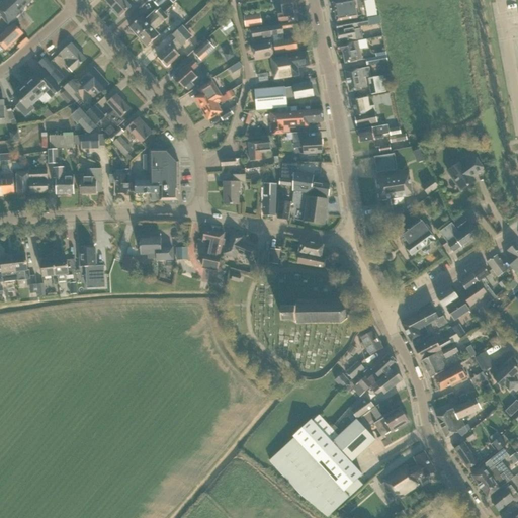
[(23,9),(31,1),(30,0),(4,0),(0,4),(0,13),(2,16),(1,17),(8,24),(24,10),(23,9)]
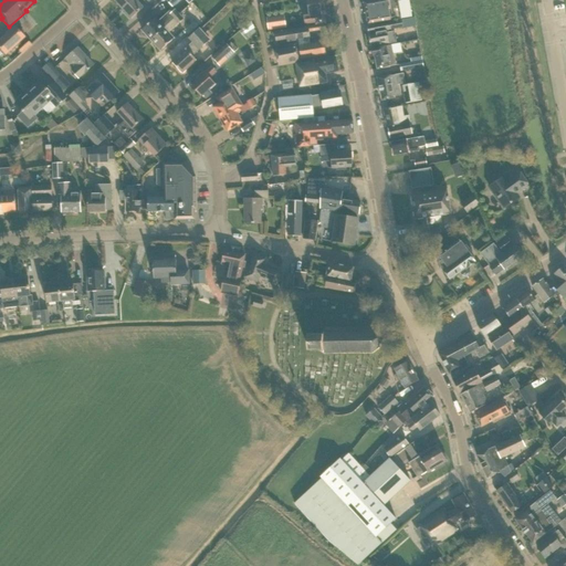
[(113,0),(122,9),(132,0),(113,0)]
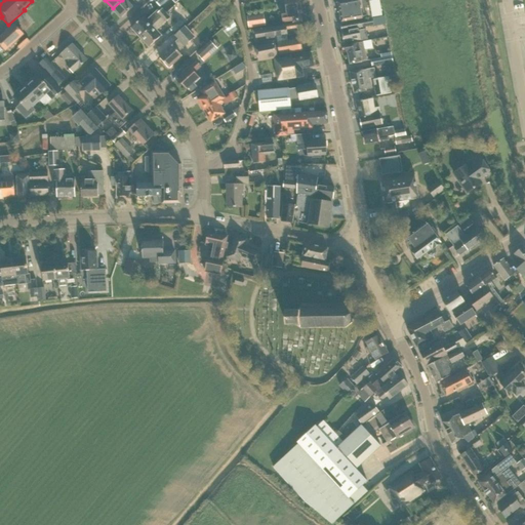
[(122,0),(113,8),(122,17),(132,7),(128,2),(129,0),(122,0)]
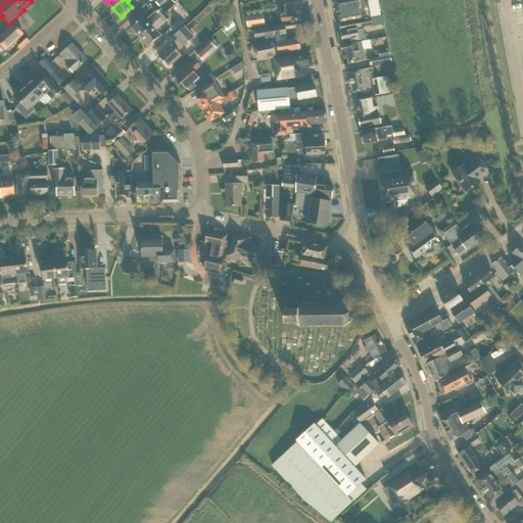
[(351,0),(336,3),(340,22),(381,15),(377,0),(351,0)]
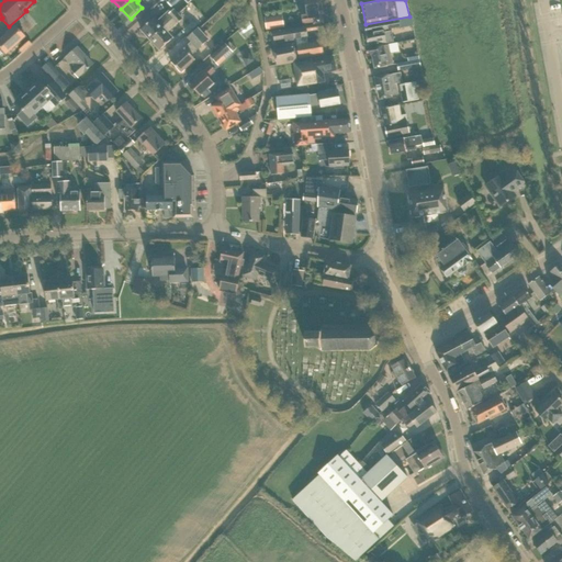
[(323,10),(322,10),(321,1),(305,3),(307,12),(302,12),(303,24),(313,22),(314,24),(324,23),(323,14),(323,10)]
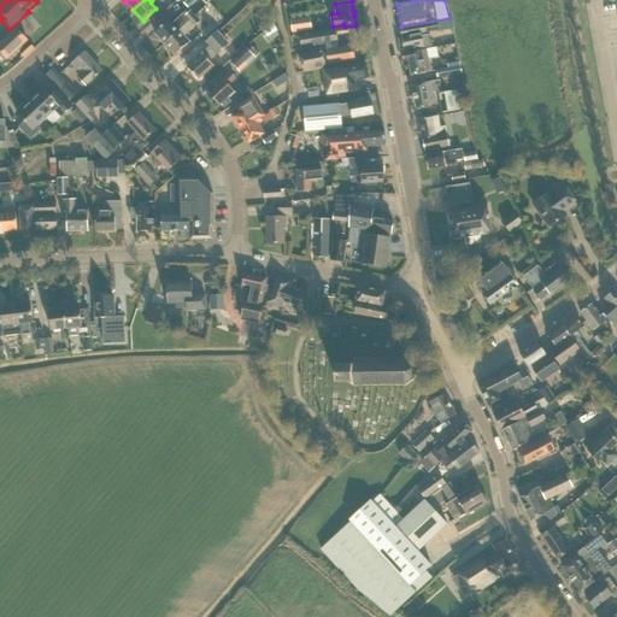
[(184,12),(172,24),(169,19),(154,33),(165,45),(195,16),(191,11),(187,15),(184,12)]
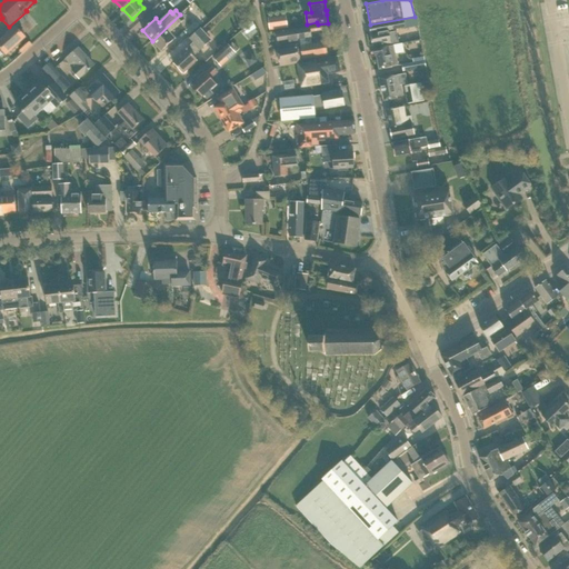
[(152,41),(161,51),(175,39),(169,33),(179,25),(179,26),(185,20),(180,15),(152,41)]
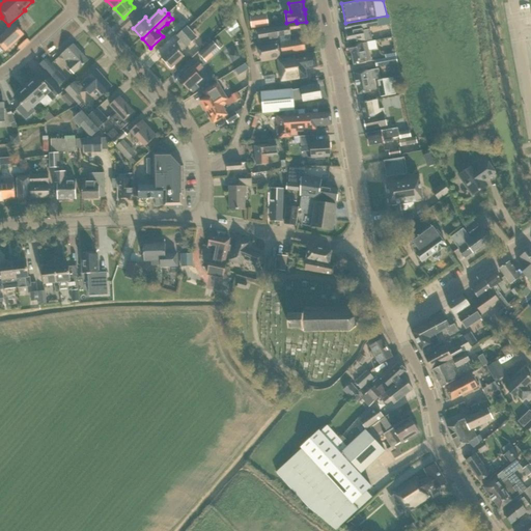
[(252,28),(269,26),(268,21),(261,22),(261,17),(251,18),(252,28)]
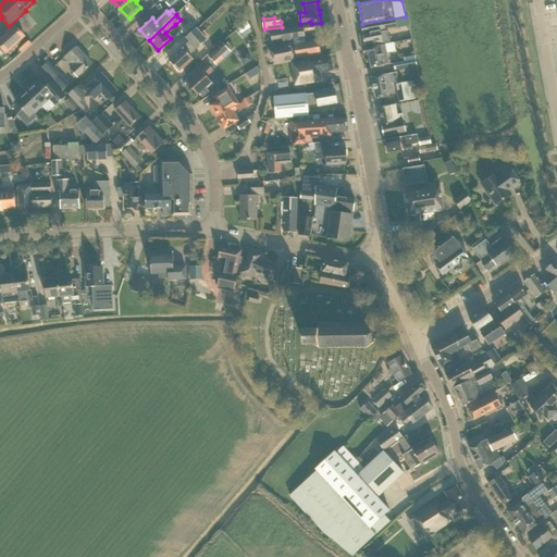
[(181,31),(185,35),(196,25),(192,20),(181,31)]
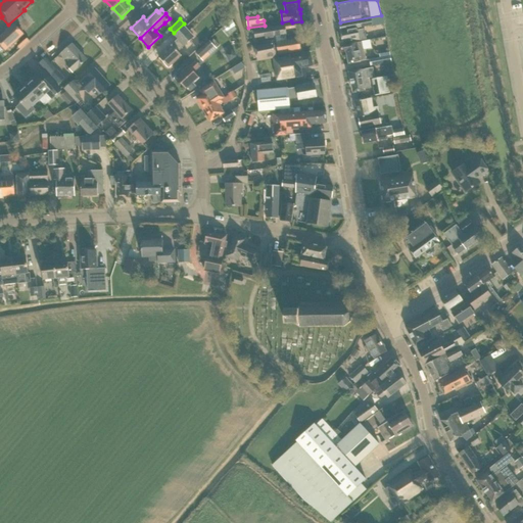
[(358,21),(340,25),(343,43),(359,40),(359,41),(367,40),(365,30),(358,31),(358,29),(372,26),(371,18),(358,21)]
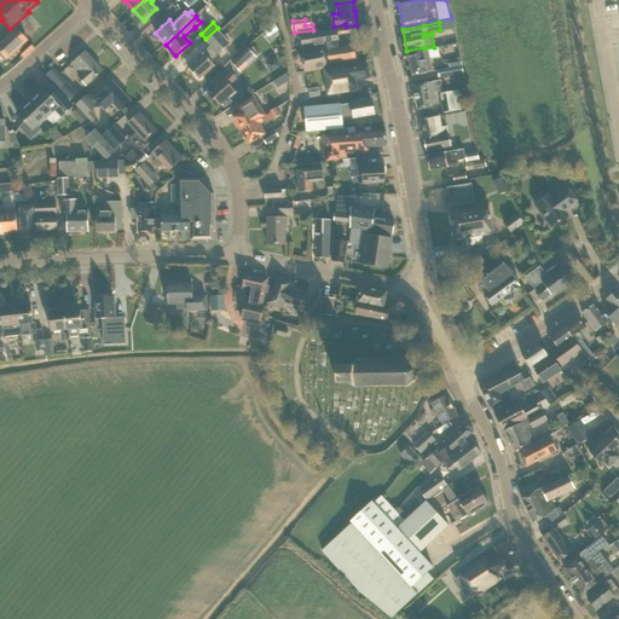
[(0,41),(0,53),(6,61),(27,41),(16,28),(0,41)]
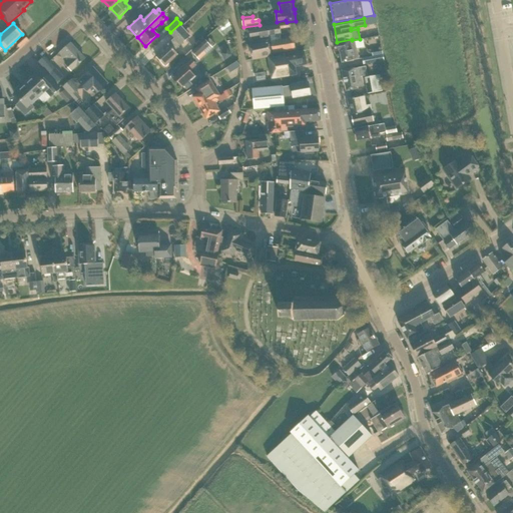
[(271,37),(271,40),(273,54),(296,50),(294,38),(282,40),(280,29),(290,28),(289,23),(249,29),(250,40),(271,37)]
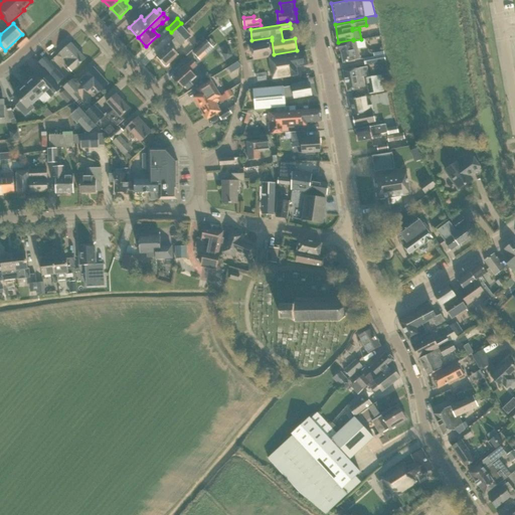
[(176,39),(175,40),(170,45),(169,44),(156,56),(161,61),(162,63),(163,65),(165,65),(166,66),(179,55),(175,51),(191,36),(181,26),(172,35),(176,39)]
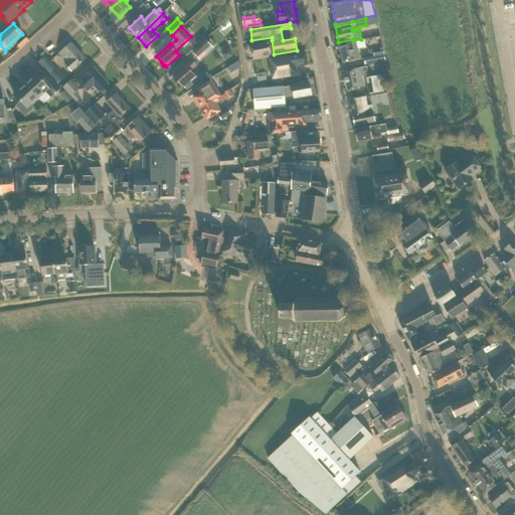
[(213,48),(216,45),(210,39),(208,41),(213,48)]
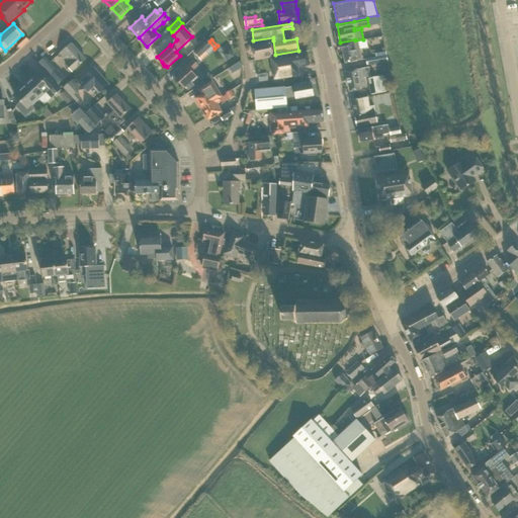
[(194,53),(201,62),(216,50),(214,49),(209,41),(208,40),(194,53)]
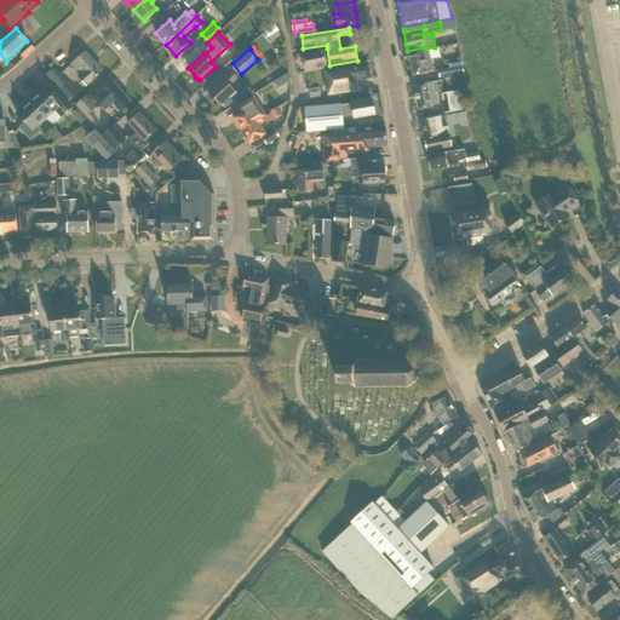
[(306,73),(325,69),(328,68),(325,51),(321,52),(321,50),(303,53),(304,59),(306,73)]
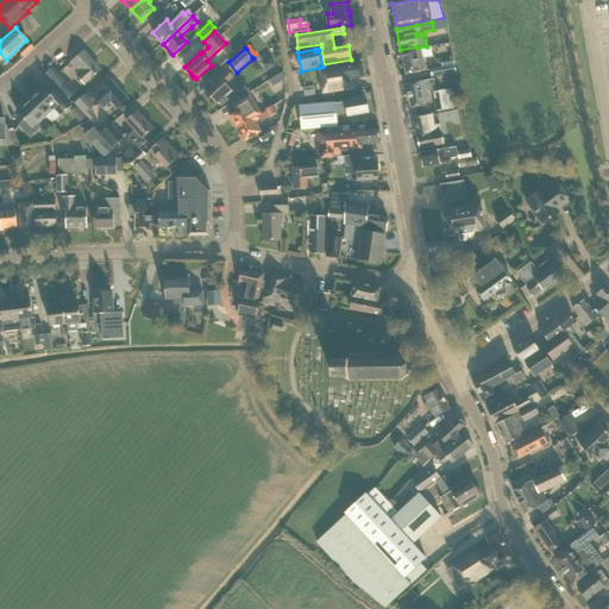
[(403,61),(406,75),(426,70),(421,49),(400,52),(402,61),(403,61)]
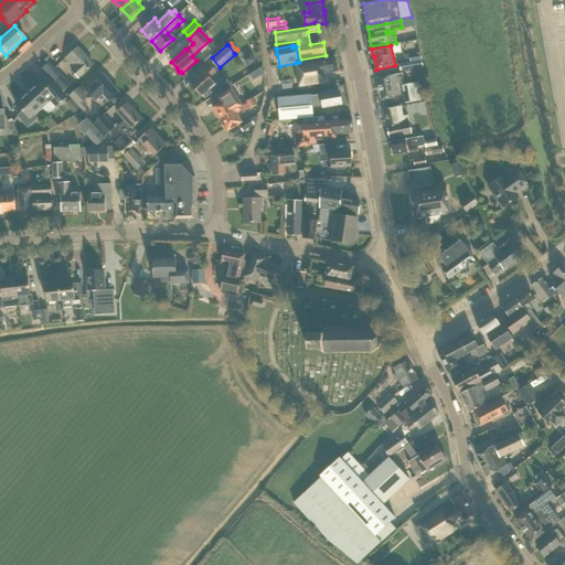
[(72,71),(78,78),(94,65),(77,48),(65,59),(74,68),(72,71)]
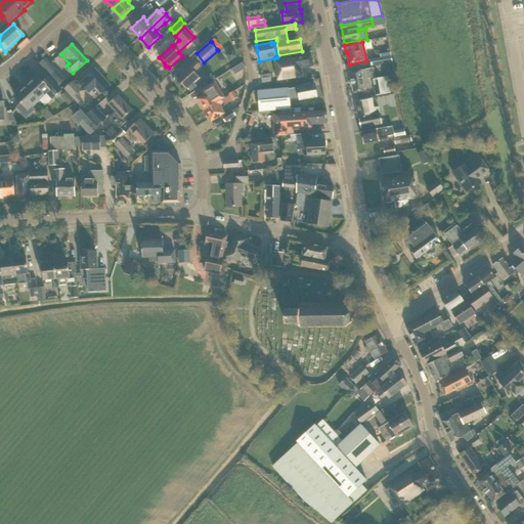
[(226,54),(230,60),(237,56),(233,50),(226,54)]
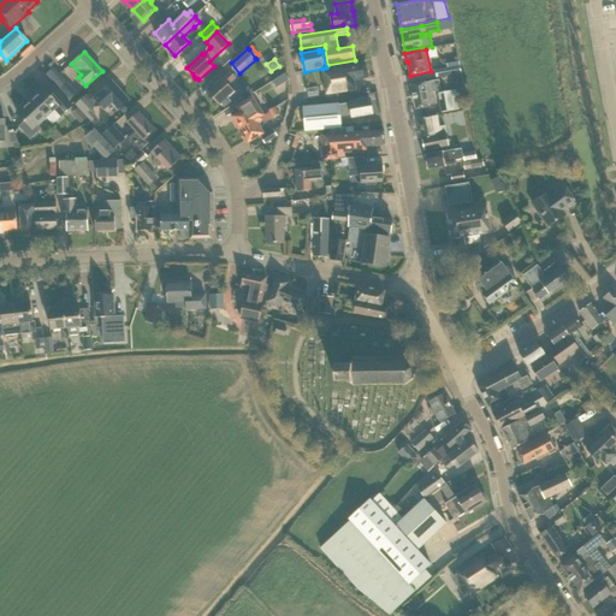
[(354,81),(368,78),(366,61),(323,69),(326,95),(356,90),(354,81)]
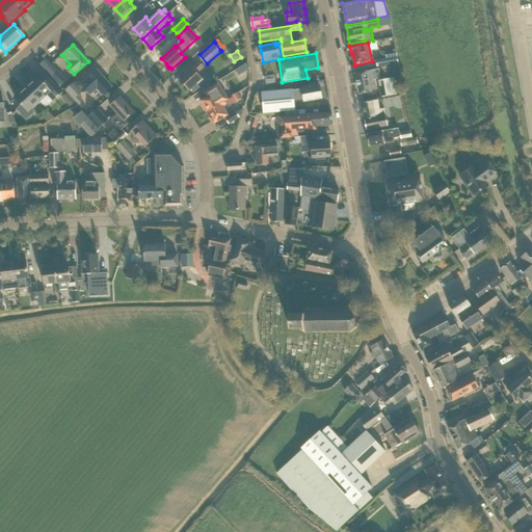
[(387,58),(388,65),(398,63),(397,56),(387,58)]
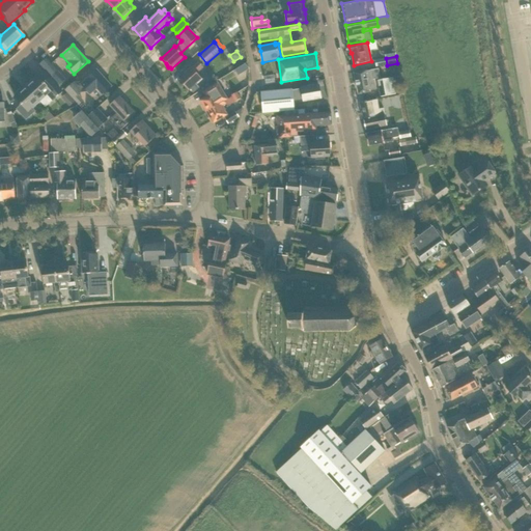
[(44,71),(46,70),(52,76),(57,72),(46,59),(38,65),(44,71)]
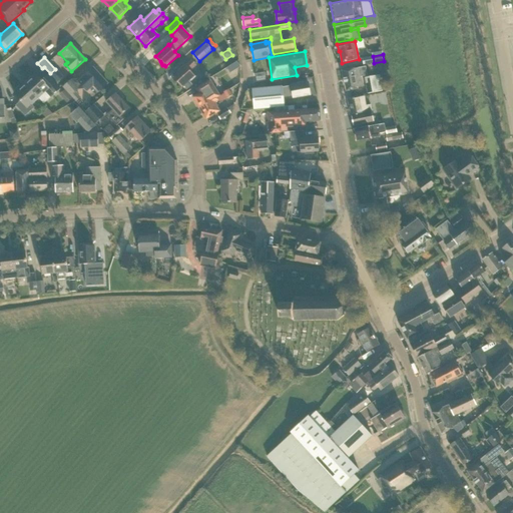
[(174,77),(182,86),(183,85),(187,89),(192,85),(189,82),(195,77),(189,71),(195,65),(191,61),(185,66),(184,65),(178,71),(179,72),(174,77)]
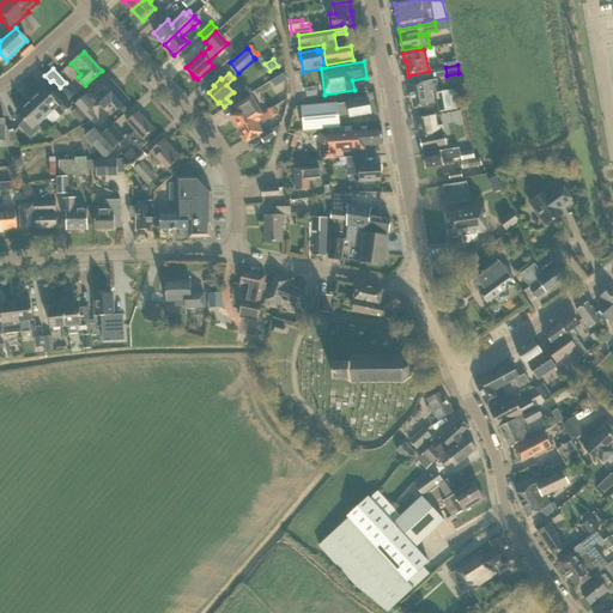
[(273,78),(278,89),(287,84),(283,73),(273,78)]
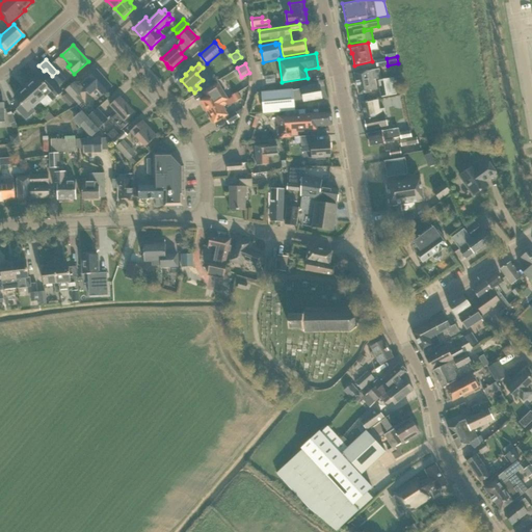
[(381,78),(379,70),(354,74),(358,95),(371,92),(370,91),(377,90),(375,79),(381,78)]
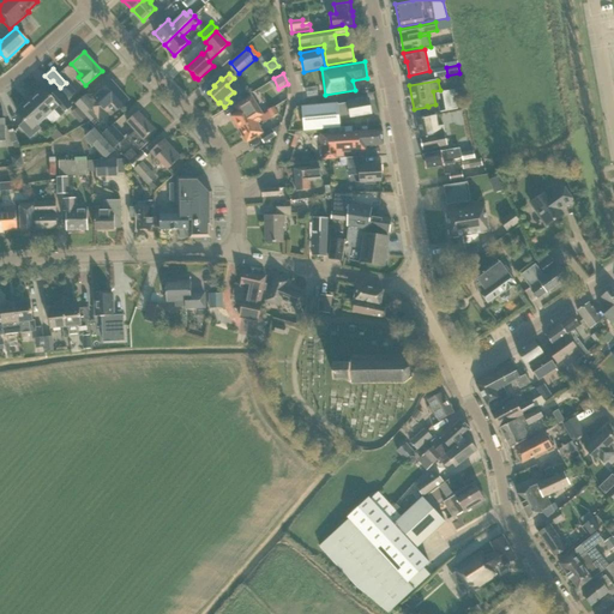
[(112,82),(94,98),(104,109),(112,102),(119,109),(128,101),(112,82)]
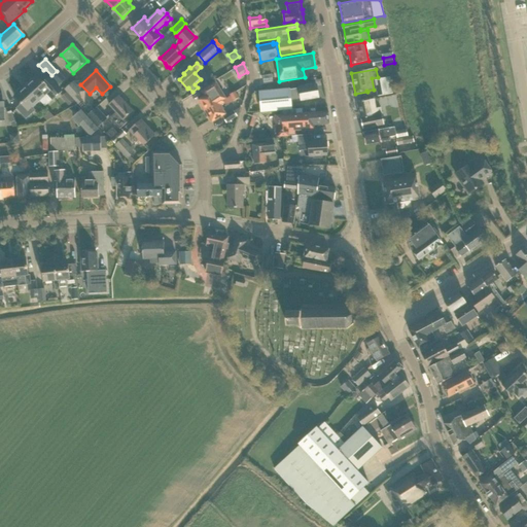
[(49,79),(44,83),(37,76),(26,86),(39,101),(46,94),(53,100),(61,93),(49,79)]
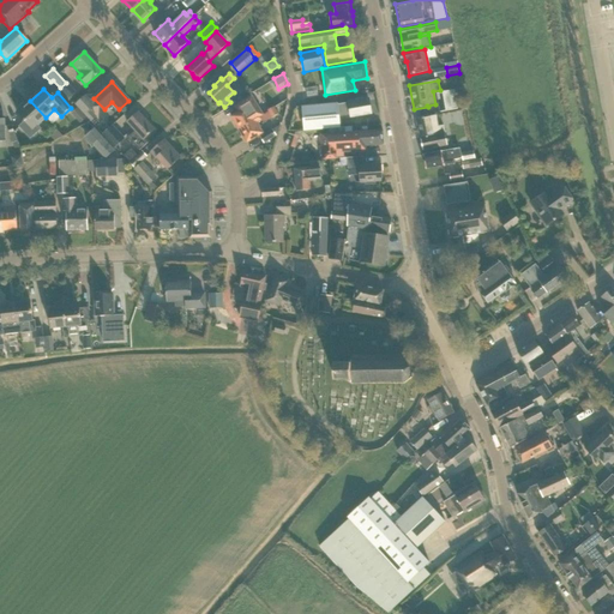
[(440,113),(453,110),(450,91),(437,94),(440,113)]
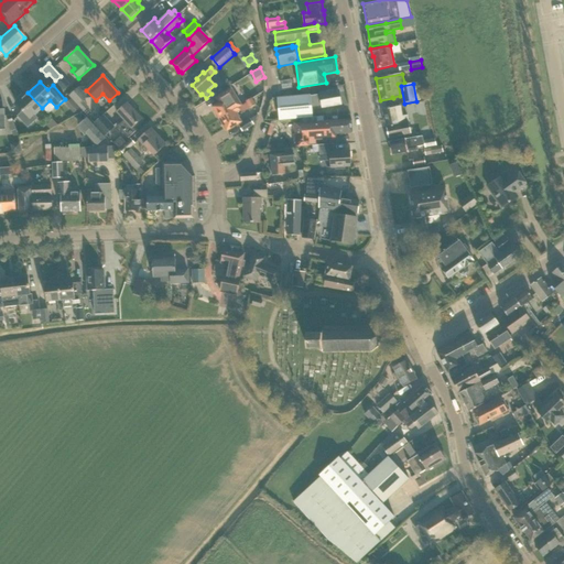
[(88,97),(78,87),(69,97),(84,112),(89,107),(84,101),(88,97)]
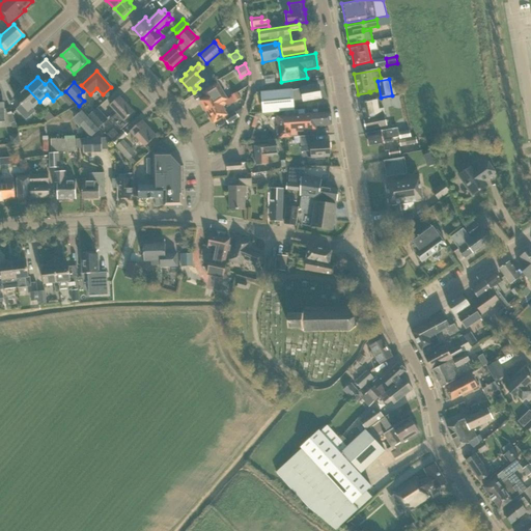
[(206,112),(225,101),(228,100),(218,82),(202,92),(205,98),(200,102),(206,112)]
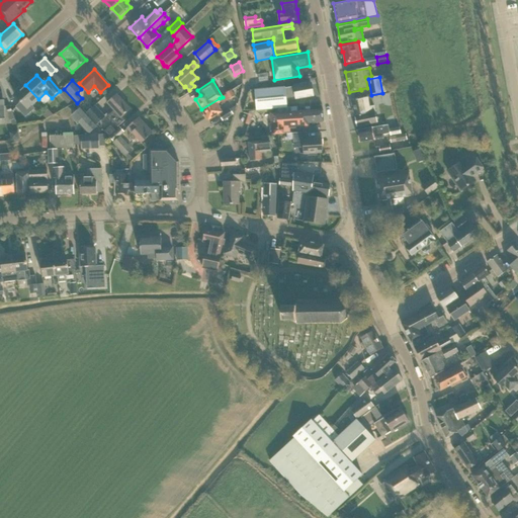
[(296,97),(296,99),(313,96),(311,84),(294,87),(285,89),(286,99),(296,97)]
